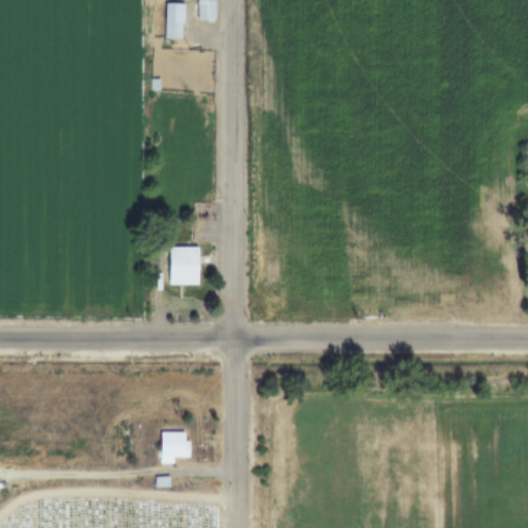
[(198,20),(215,20),(215,0),(198,0),(198,20)]
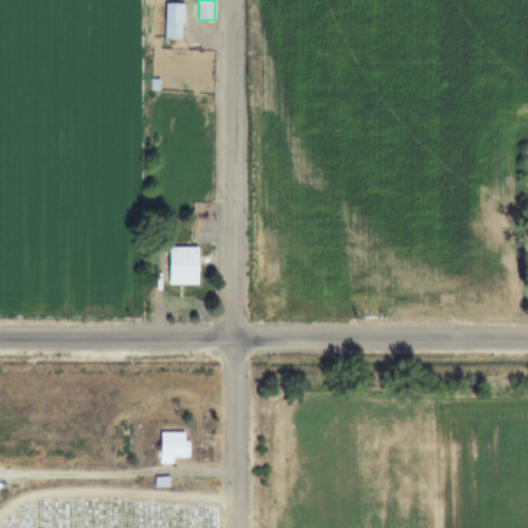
[(184,38),(184,3),(166,3),(165,38),(184,38)]
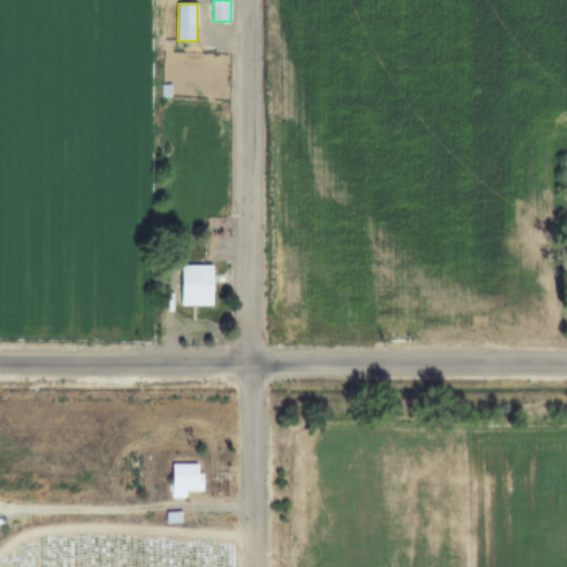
[(215,306),(215,264),(183,264),(183,306),(215,306)]
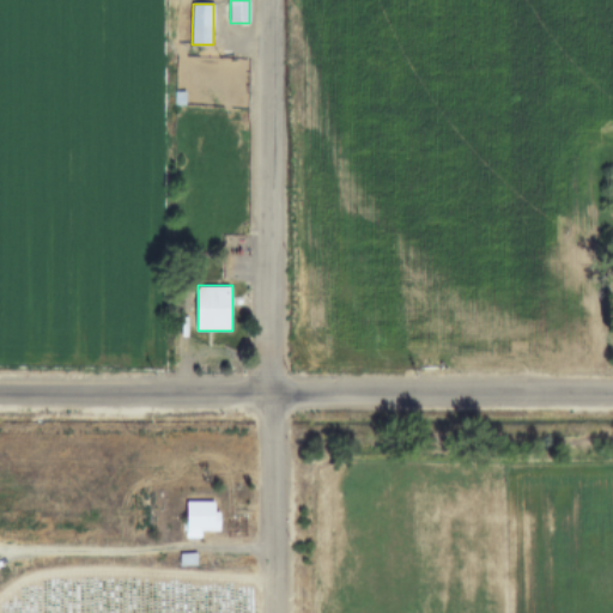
[(217,501),(187,501),(187,533),(224,533),(224,511),(217,511),(217,501)]
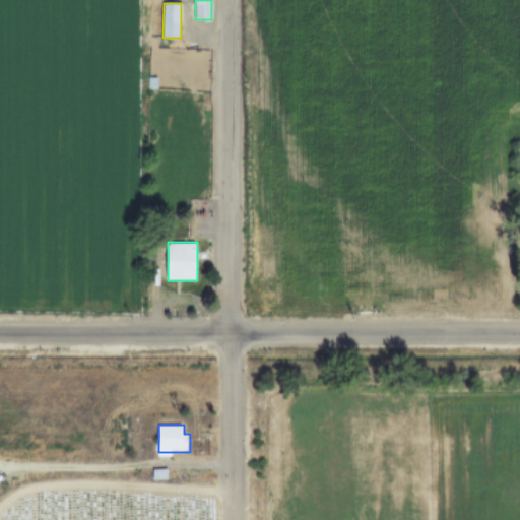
[(154,478),(164,478),(164,470),(154,470),(154,478)]
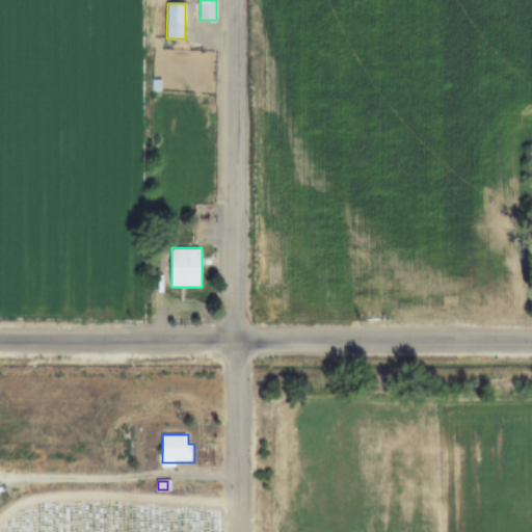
All buildings are outlined.
